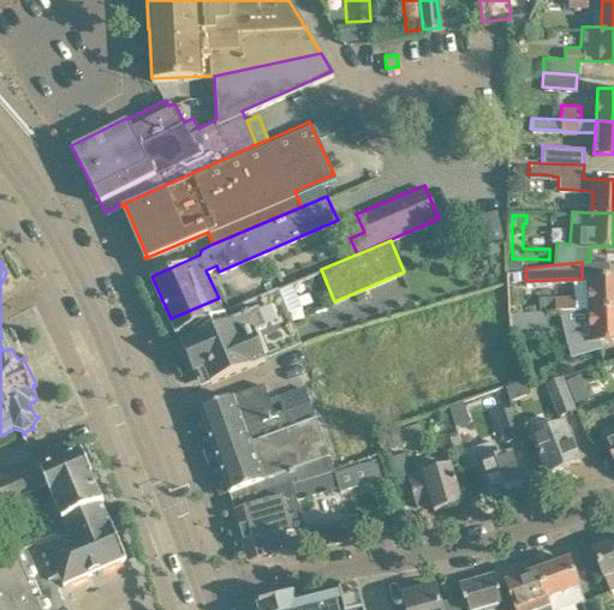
[(613,305),(613,273),(588,274),(589,308),(613,305)]
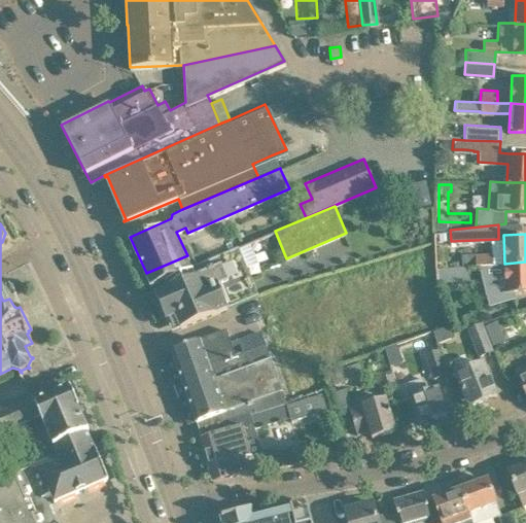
[(172,330),(228,306),(222,293),(252,280),(239,246),(191,266),(187,255),(146,273),(165,318),(166,317),(172,330)]
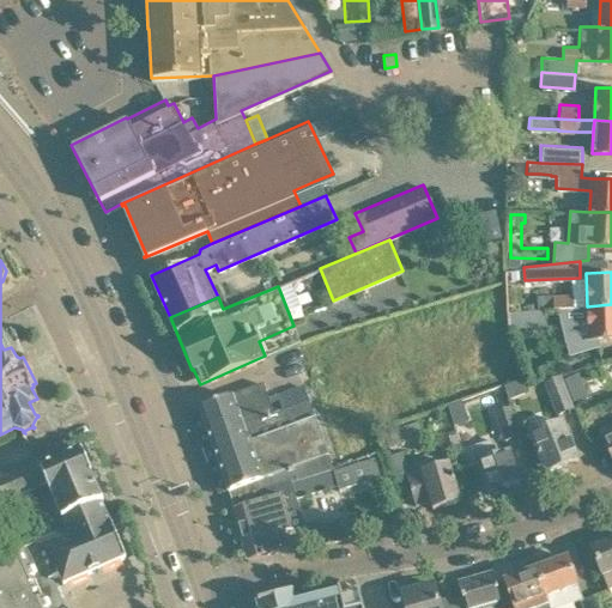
[(571,292),(551,293),(552,308),(558,308),(571,306),(571,292)]
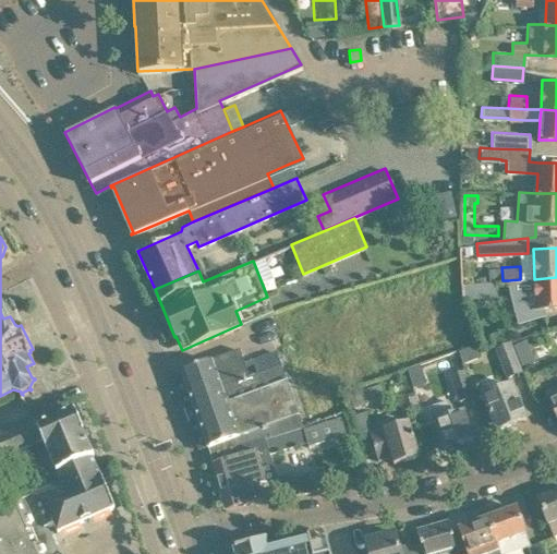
[(556,308),(556,277),(534,279),(520,279),(508,280),(518,321),(544,313),(543,309),(556,308)]
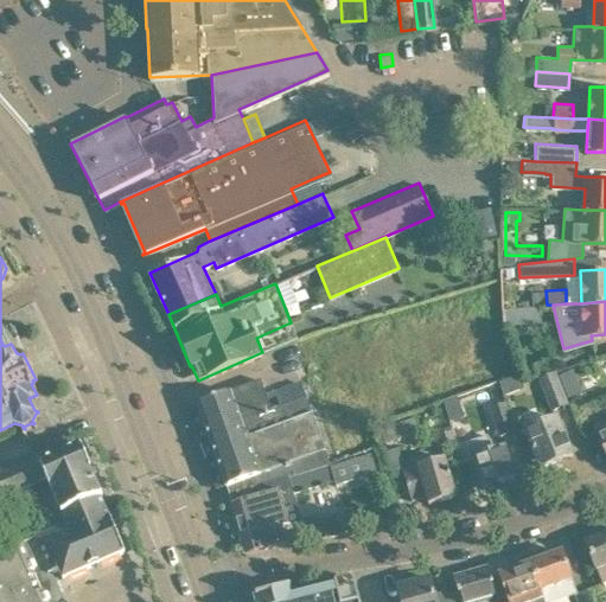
[(504,308),(505,324),(523,321),(521,307),(504,308)]
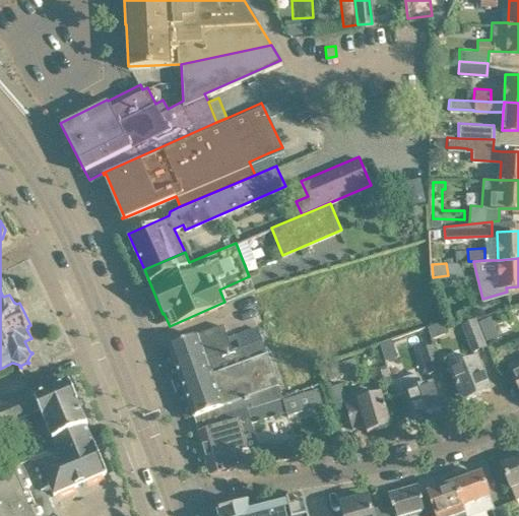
[(491,315),(475,321),(482,340),(498,333),(491,315)]
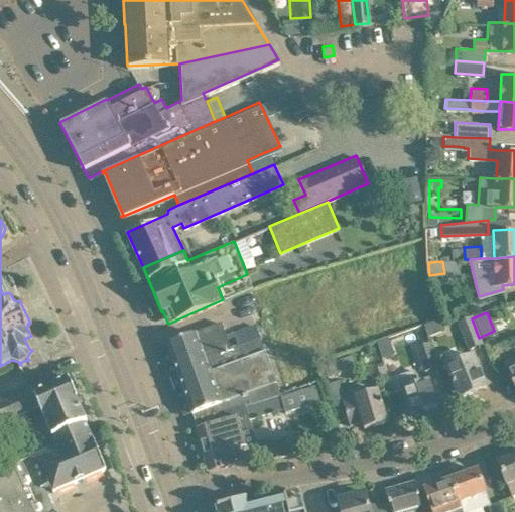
[(471,315),(459,320),(468,346),(480,342),(479,338),(472,318),(471,315)]
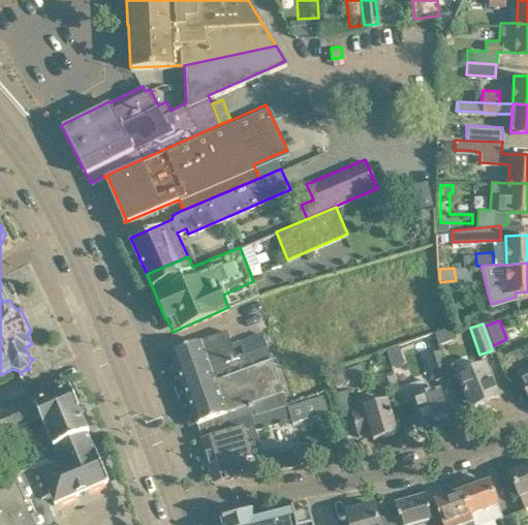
[(231,343),(226,330),(171,349),(196,423),(221,413),(223,420),(250,413),(251,414),(286,404),(281,391),(282,391),(271,359),(270,359),(260,333),(231,343)]
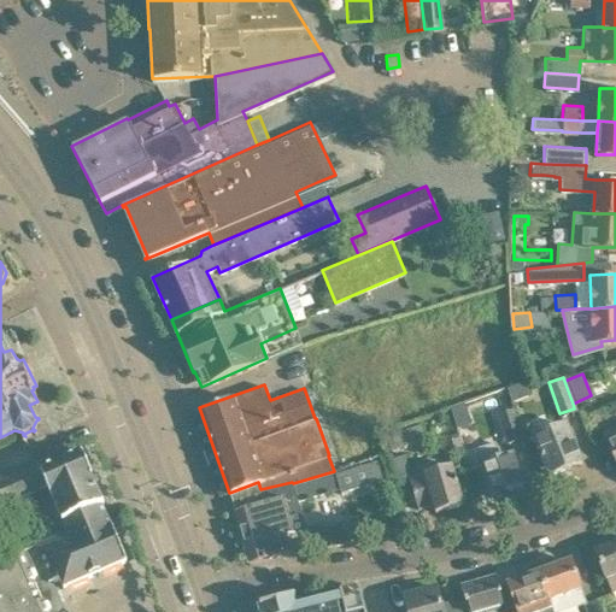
[(512,405),(497,410),(508,440),(522,435),(512,405)]
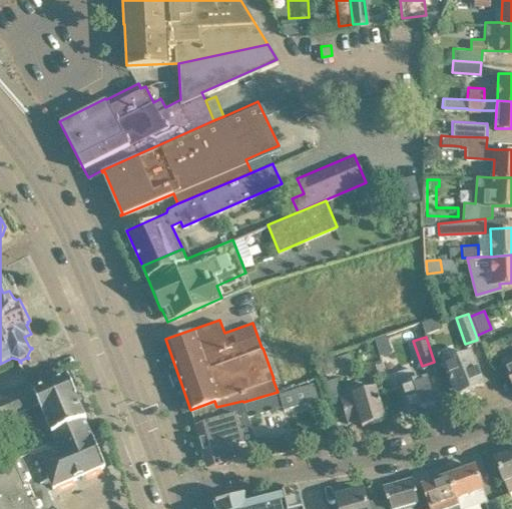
[(444,362),(456,393),(482,383),(470,351),(444,362)]
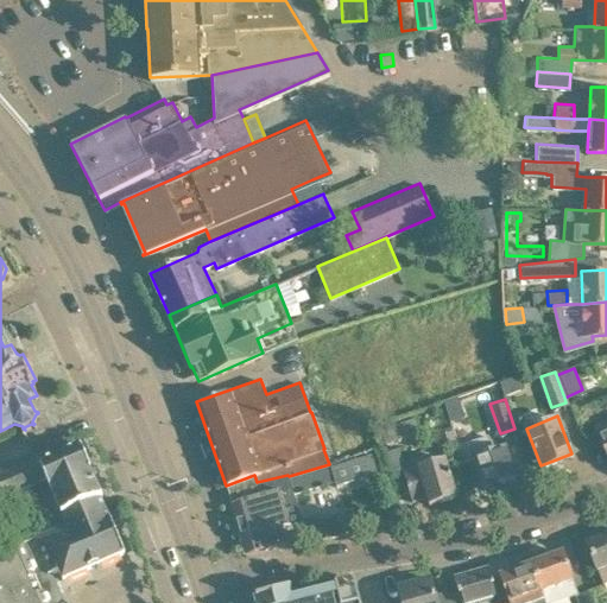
[(450,429),(437,433),(443,450),(455,446),(450,429)]
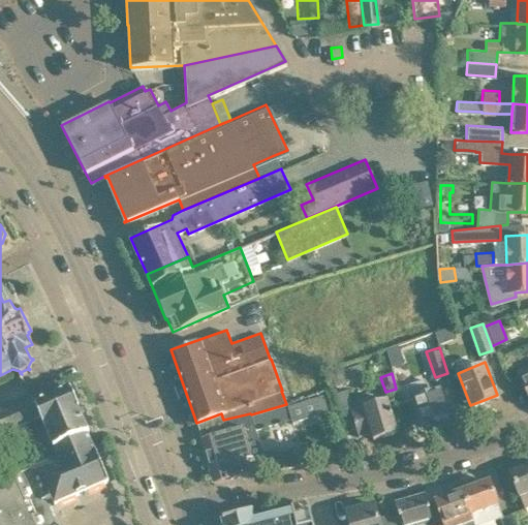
[(438,388),(428,391),(424,376),(396,385),(401,401),(411,398),(420,424),(447,414),(438,388)]
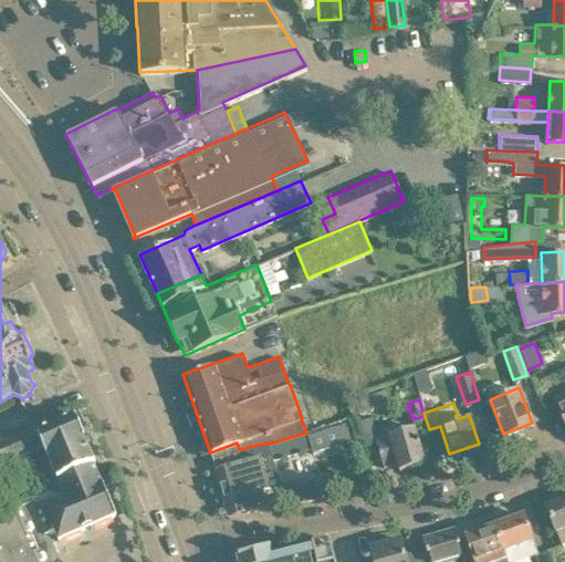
[(34,426),(31,419),(0,433),(0,461),(42,444),(61,486),(97,470),(93,462),(94,461),(74,415),(38,432),(35,426),(34,426)]
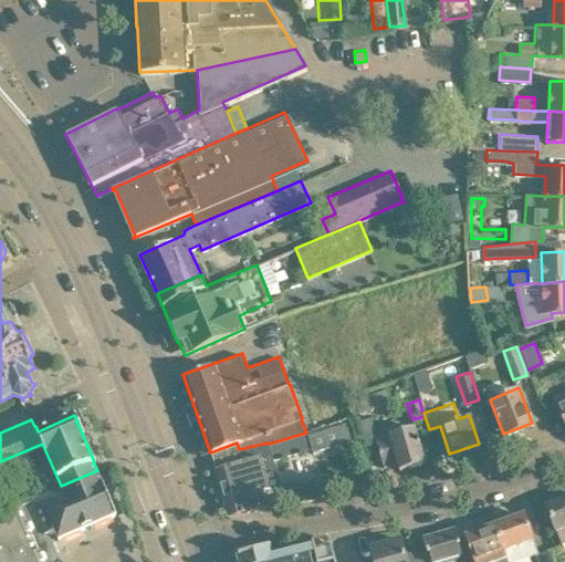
[(364,440),(374,437),(383,465),(397,461),(399,468),(425,460),(414,425),(378,436),(373,415),(358,419),(364,440)]
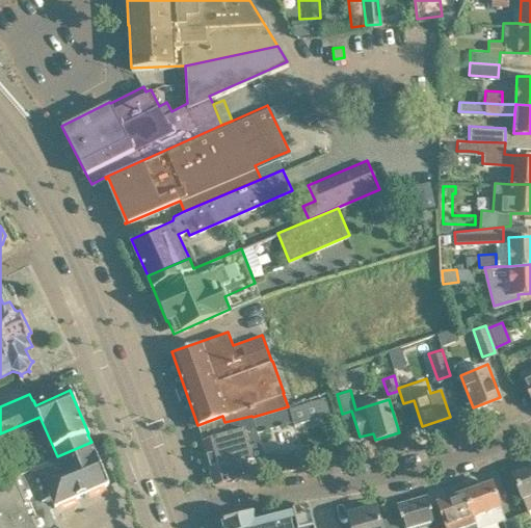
[(324,396),(289,408),(292,418),(294,424),(329,412),(324,396)]
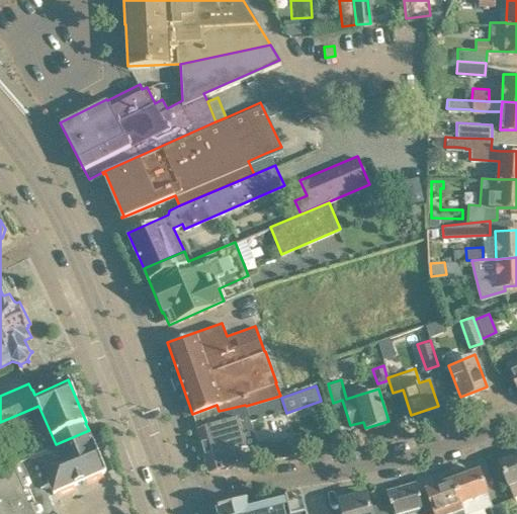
[(219,411),(221,421),(196,428),(204,459),(231,451),(232,452),(259,445),(250,418),(284,407),(281,398),(280,396),(246,406),(245,405),(219,411)]
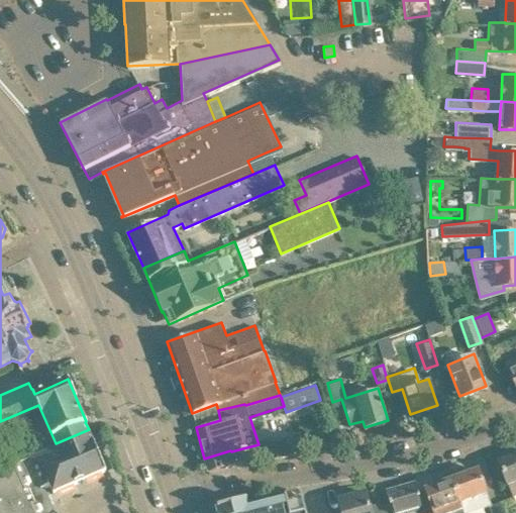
[(292,453),(289,438),(275,440),(277,456),(292,453)]
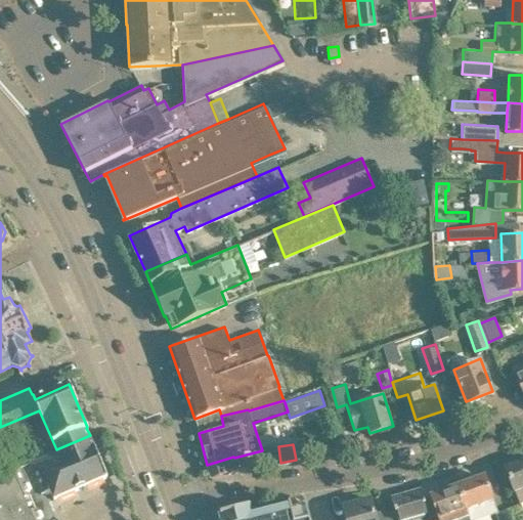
[(265,465),(262,450),(234,458),(233,457),(207,465),(210,476),(255,465),(256,466),(265,465)]
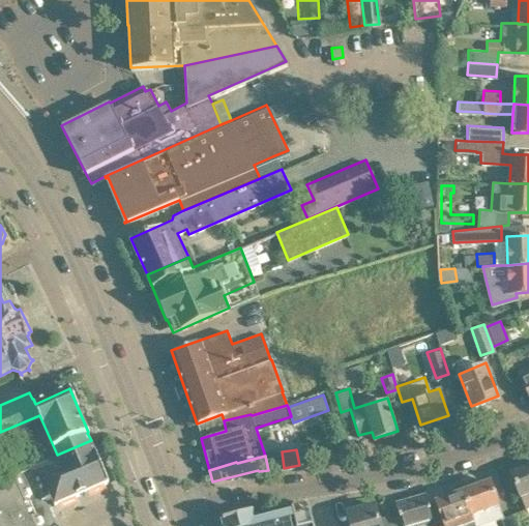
[(528,504),(528,464),(510,472),(525,507),(528,504)]
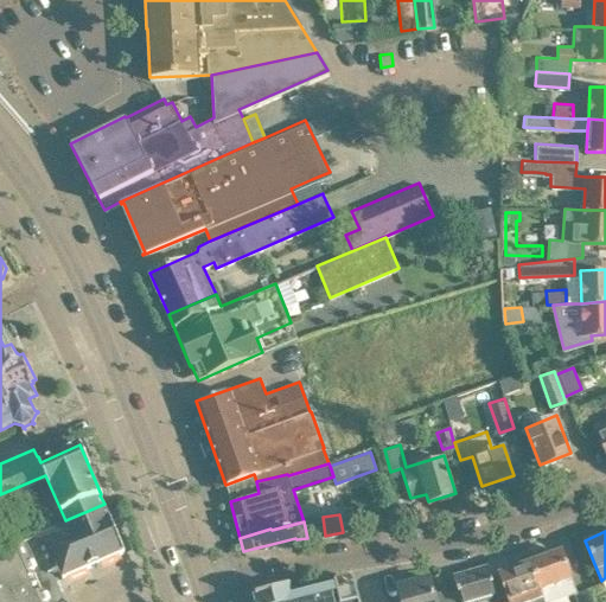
[(0,601),(46,601),(32,568),(44,563),(32,535),(0,549),(0,601)]
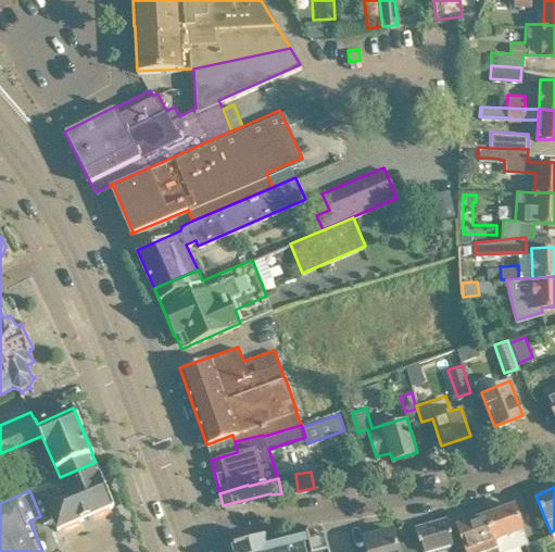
[(499,551),(527,540),(514,503),(486,514),(496,546),(499,551)]
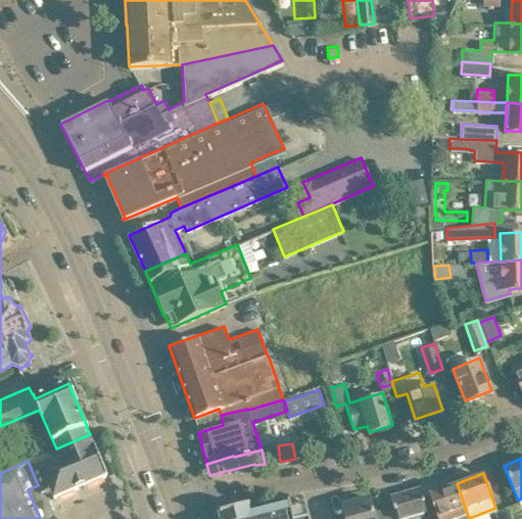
[(457,483),(429,492),(438,518),(469,518),(467,513),(457,483)]
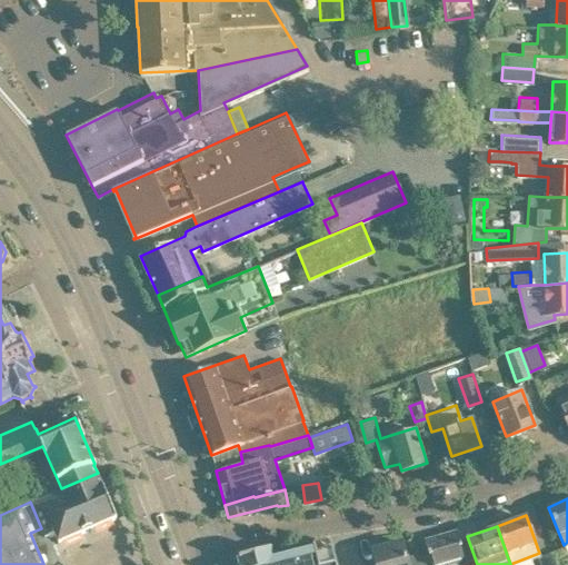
[(467,564),(457,528),(425,538),(428,552),(418,554),(420,564),(446,564),(447,564),(456,561),(457,564),(467,564)]
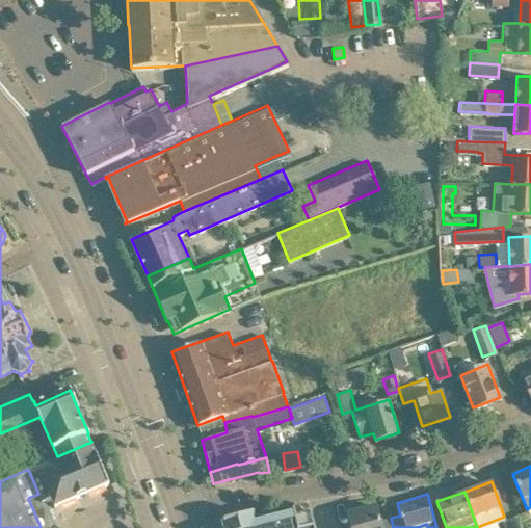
[(393,527),(391,518),(390,519),(389,515),(379,518),(376,505),(362,509),(362,512),(348,517),(351,527),(393,527)]
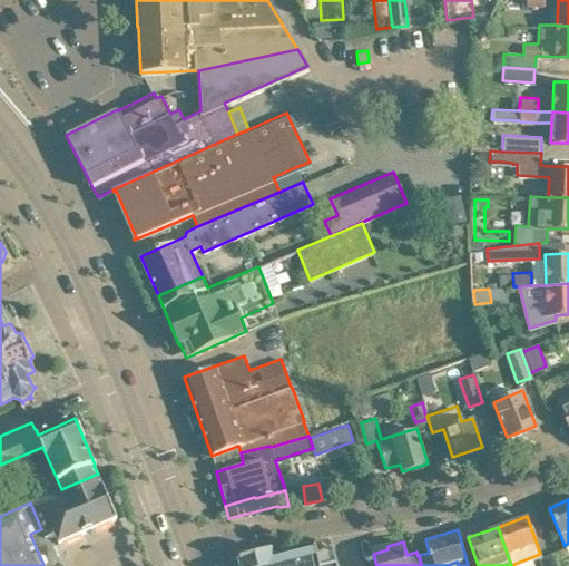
[(337,565),(332,543),(331,544),(331,545),(316,548),(316,547),(274,557),(272,549),(239,558),(241,559),(242,559),(243,565),(337,565)]
